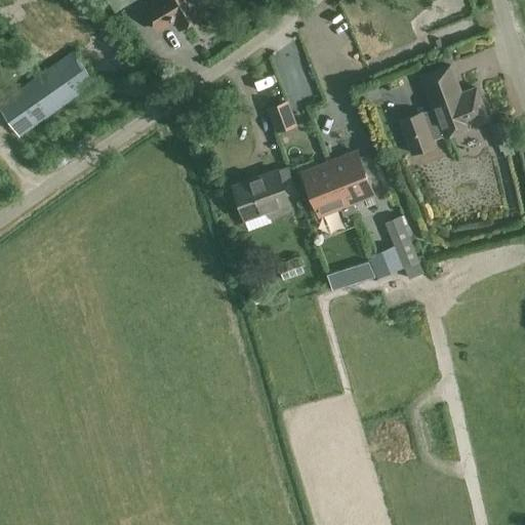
[(130,4),(127,0),(107,0),(116,12),(130,4)]
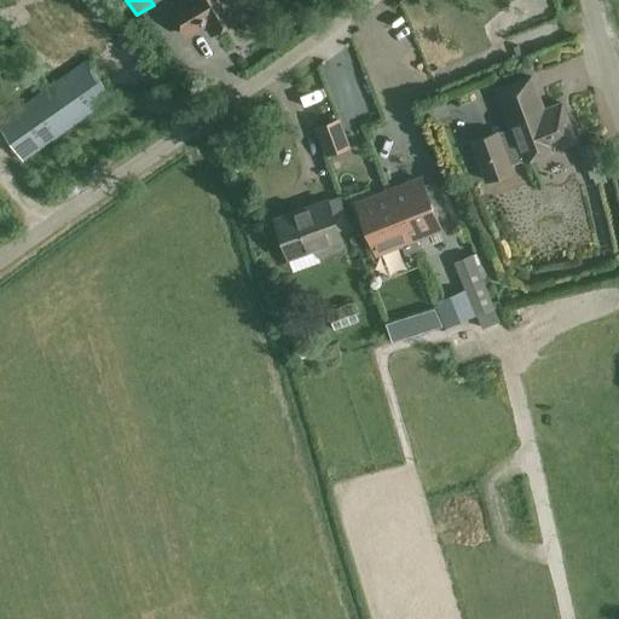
[(185,0),(171,10),(187,39),(207,27),(213,36),(244,18),(232,0),(185,0)]
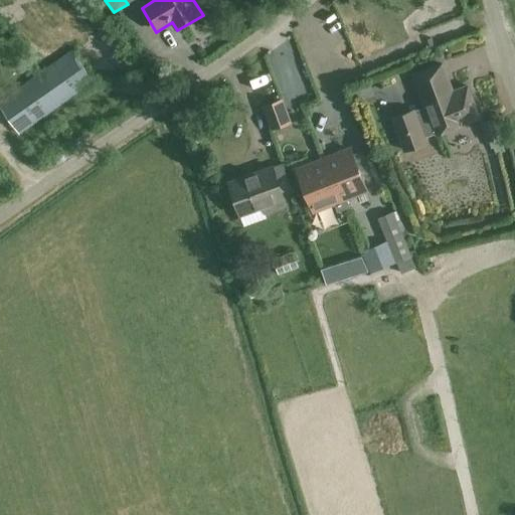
[(72,49),(0,100),(0,104),(20,133),(94,81),(72,49)]
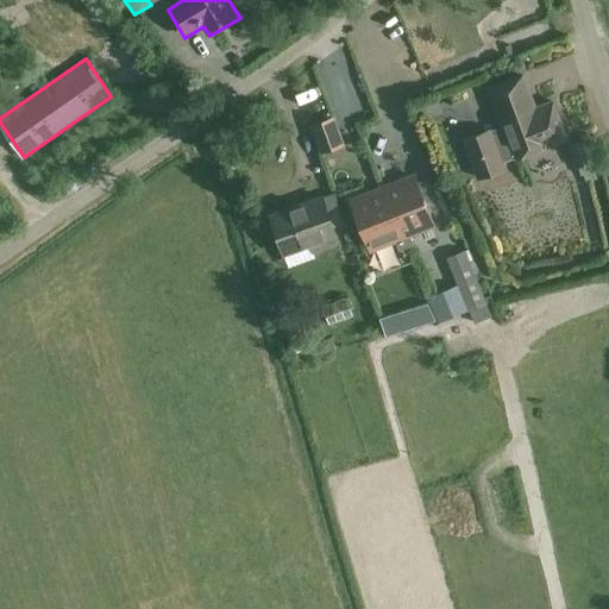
[(552,101),(535,108),(522,75),(491,88),(506,127),(493,132),(491,129),(465,139),(479,177),(507,167),(504,162),(515,157),(566,137),(552,101)]
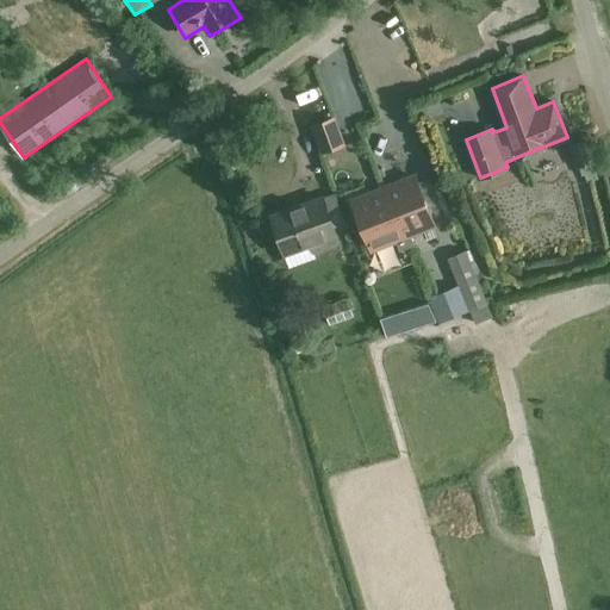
[(418,125),(444,117),(437,94),(412,103),(418,125)]
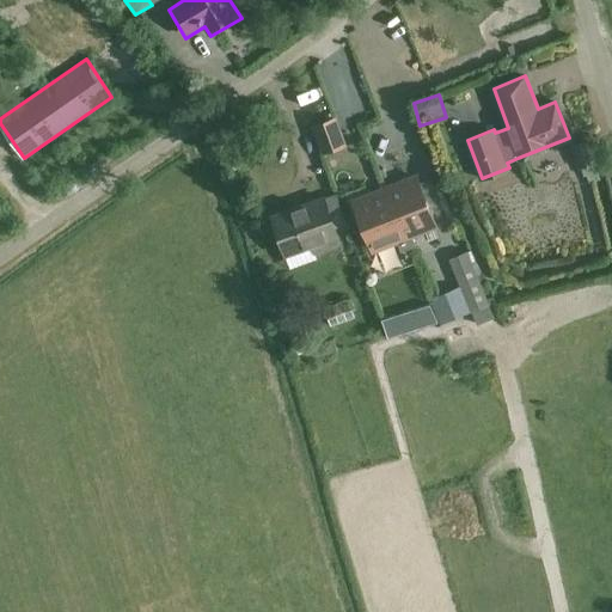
[(334,118),(311,127),(322,153),(343,146),(334,118)]
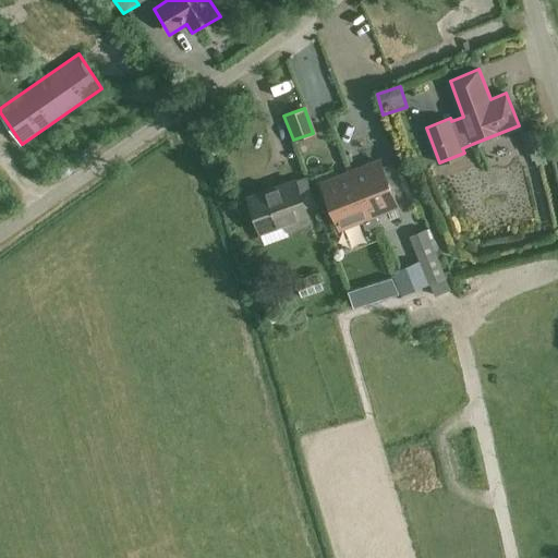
[(536,130),(522,135),(528,153),(543,147),(536,130)]
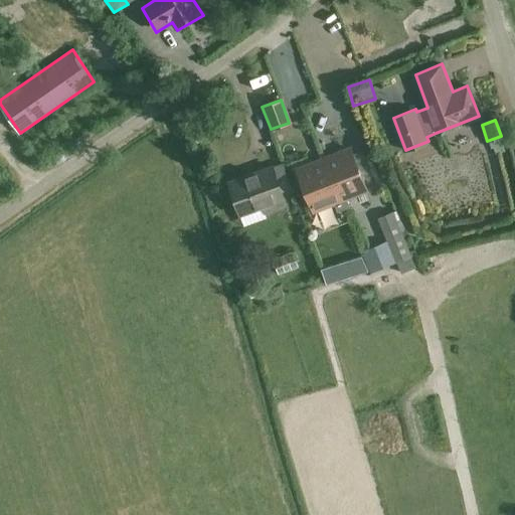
[(323,159),(344,209),(350,207),(346,197),(366,190),(349,149),(323,159)]
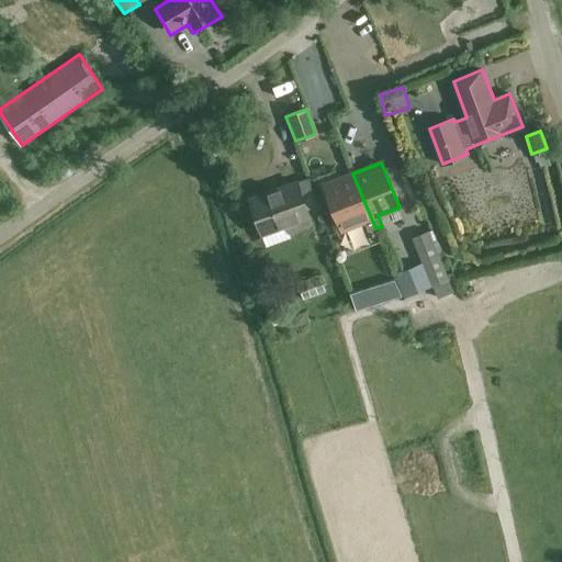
[(364,221),(368,232),(375,228),(352,173),(324,186),(343,229),(364,221)]
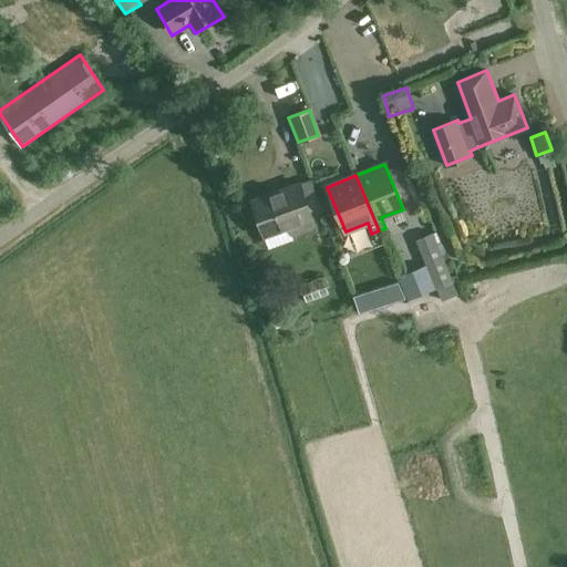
[(310,181),(300,184),(311,214),(321,209),(310,181)]
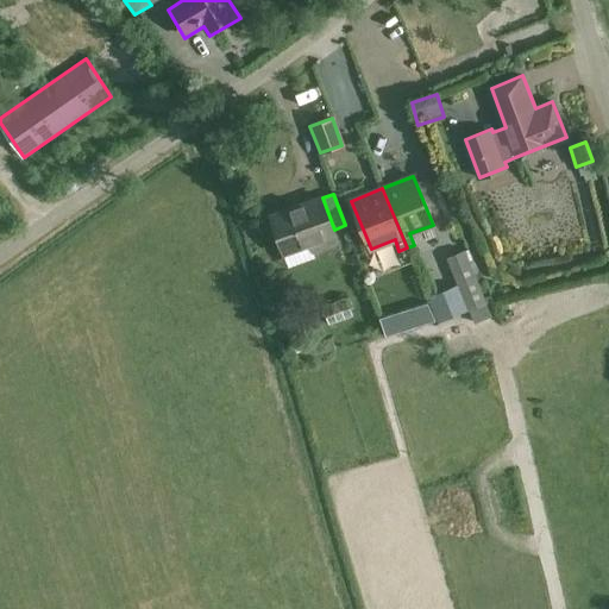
[(322,196),(271,215),(284,253),(312,243),(314,250),(339,240),(334,230),(322,198),(322,196)]
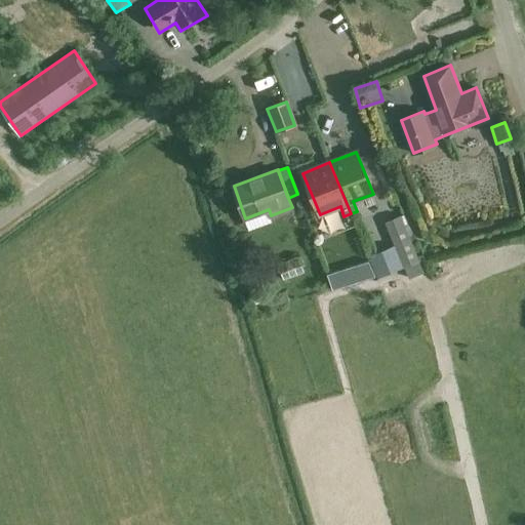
[(401,216),(386,223),(404,268),(419,261),(401,216)]
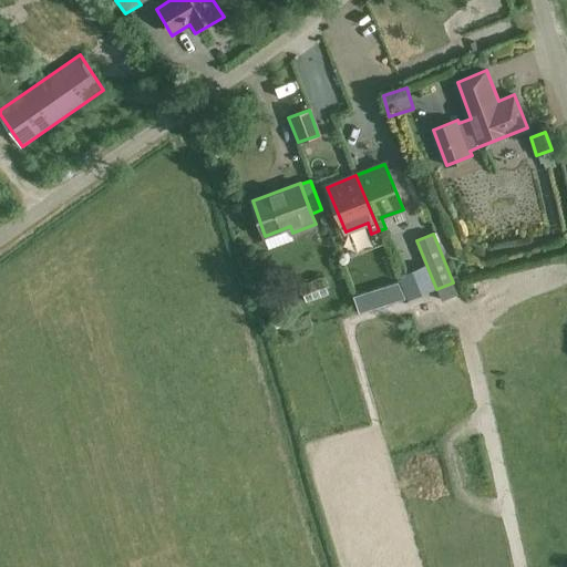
[(375,307),(370,290),(352,296),(358,312),(375,307)]
